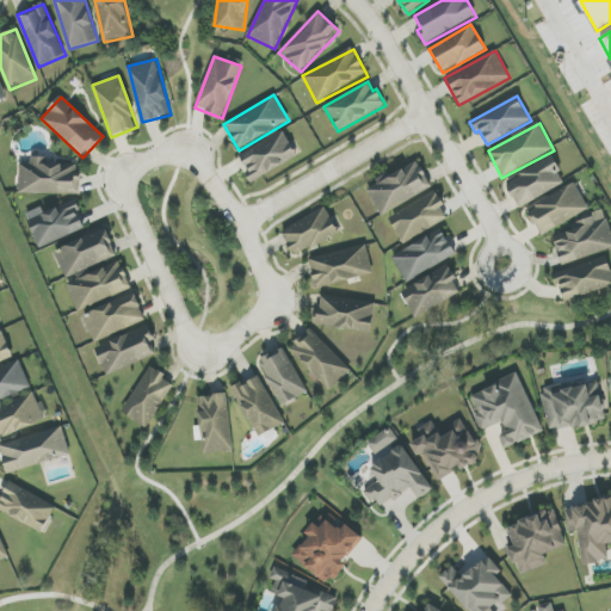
[(239,153),(248,172),(246,172),(250,181),(297,159),(285,131),(239,153)]
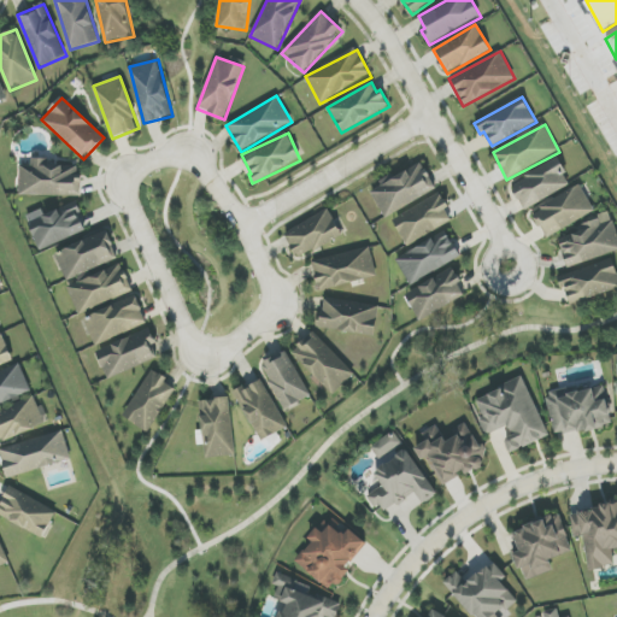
[(523,210),(571,186),(559,159),(510,183),(523,210)]
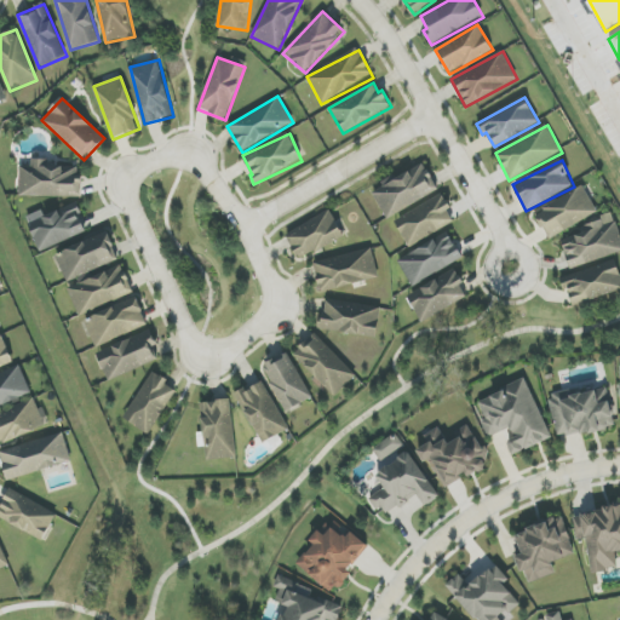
[(19,166),(19,196),(80,199),(81,164),(32,162),(32,167),(19,166)]
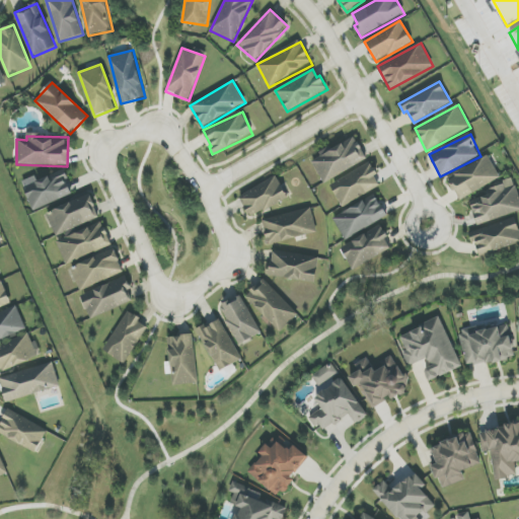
[(324,184),(368,158),(354,136),(311,162),(324,184)]
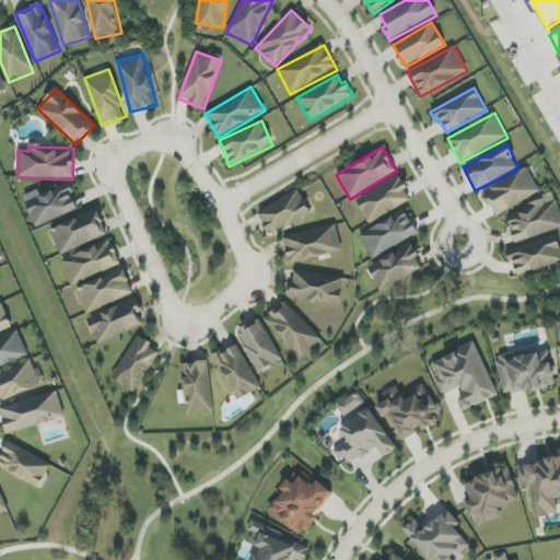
[(483,194),(497,217),(540,191),(526,168),(483,194)]
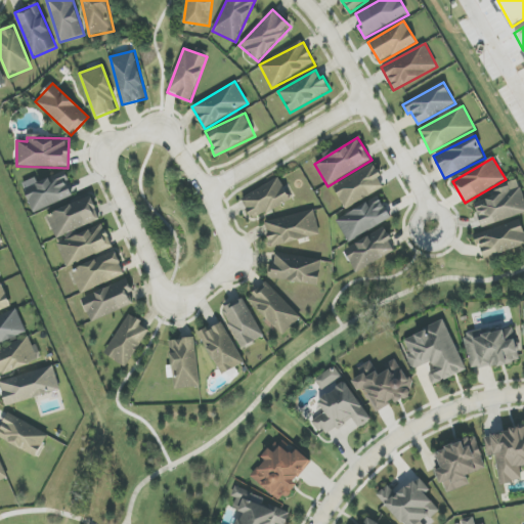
[(334,187),(346,210),(384,187),(379,179),(382,177),(374,164),(334,187)]
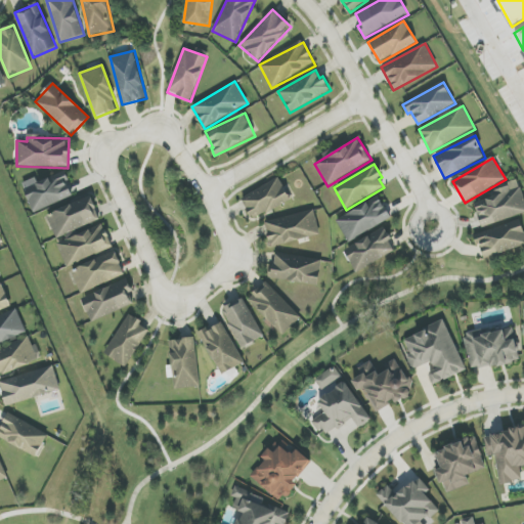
[(34,213),(75,195),(64,172),(38,183),(36,177),(22,183),(34,213)]
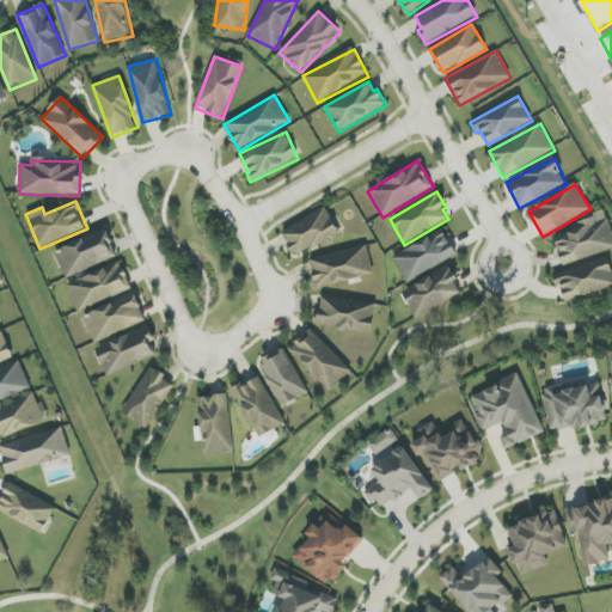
[(295,257),(340,233),(326,208),(282,231),(295,257)]
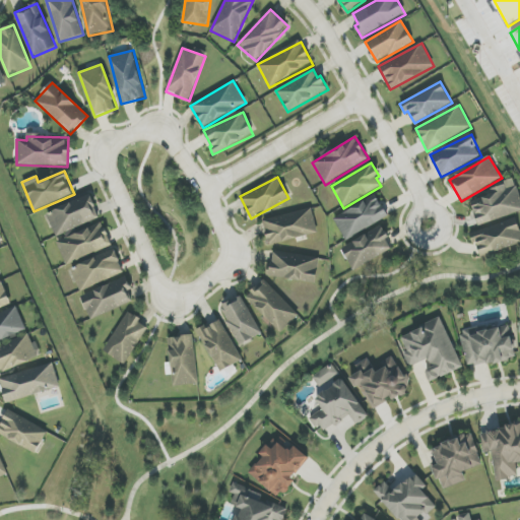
[(478,225),(519,211),(519,195),(515,180),(490,189),(492,195),(471,202),(478,225)]
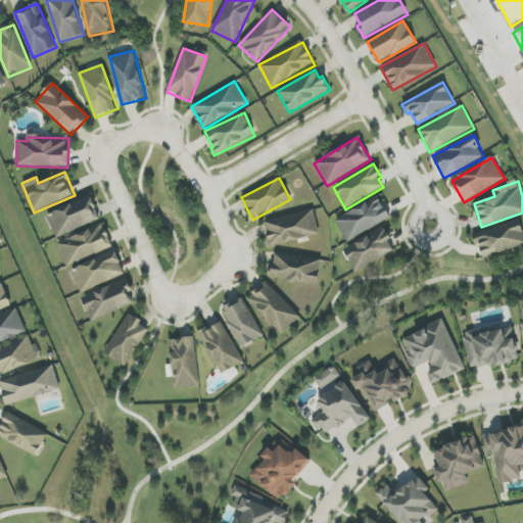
[(101,219),(91,196),(47,215),(56,238),(101,219)]
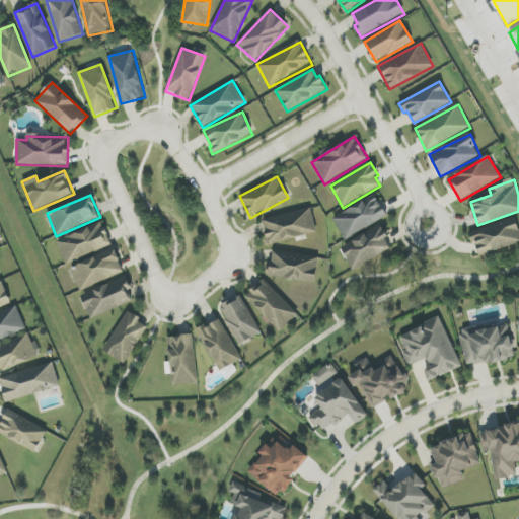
[(332,217),(345,240),(388,218),(376,195),(332,217)]
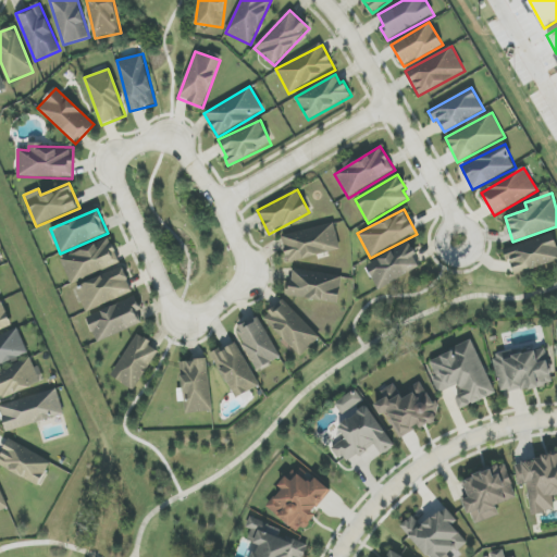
[(341,250),(334,223),(282,236),(288,263),(341,250)]
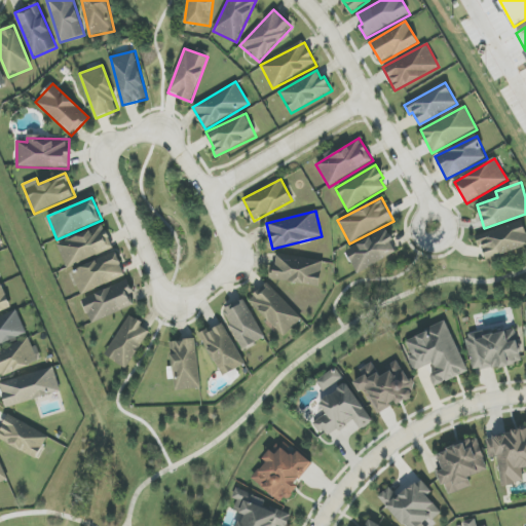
[(477,235),(485,260),(525,246),(525,231),(523,221),(477,235)]
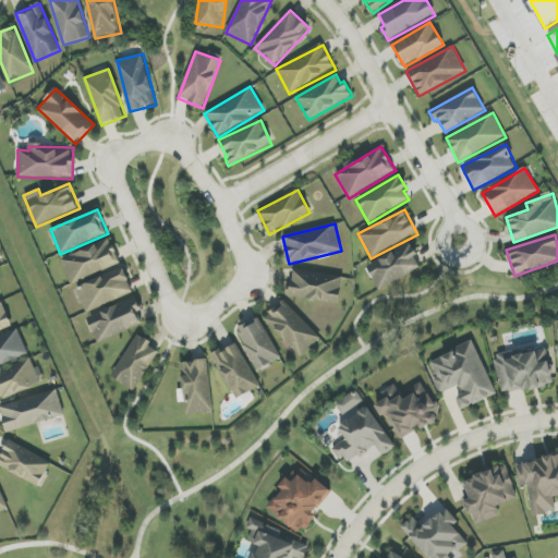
[(121,263),(110,239),(61,259),(72,284),(121,263)]
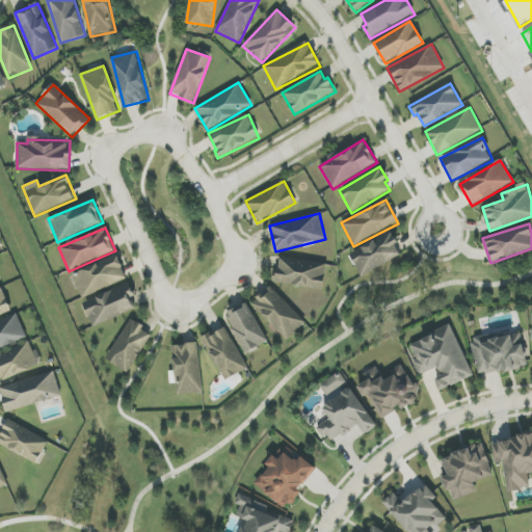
[(401,255),(396,245),(398,243),(391,231),(349,255),(363,276),(401,255)]
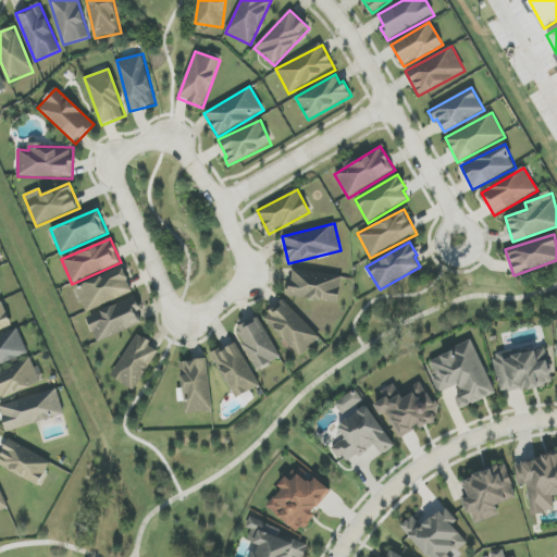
[(133,293),(123,268),(75,287),(86,312),(133,293)]
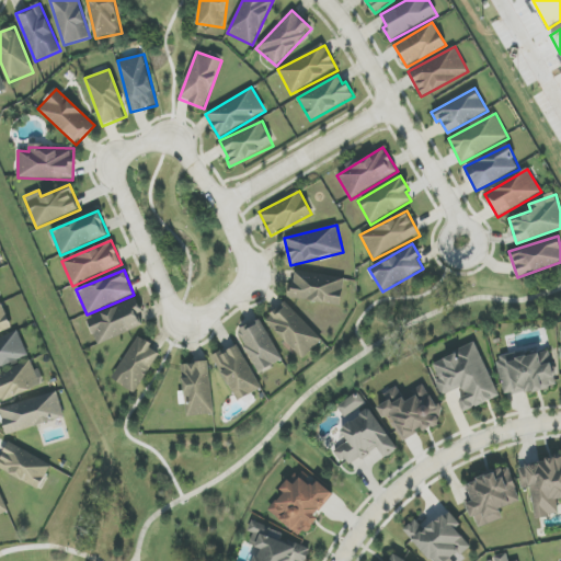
[(345,278),(295,272),(290,298),(342,306),(345,278)]
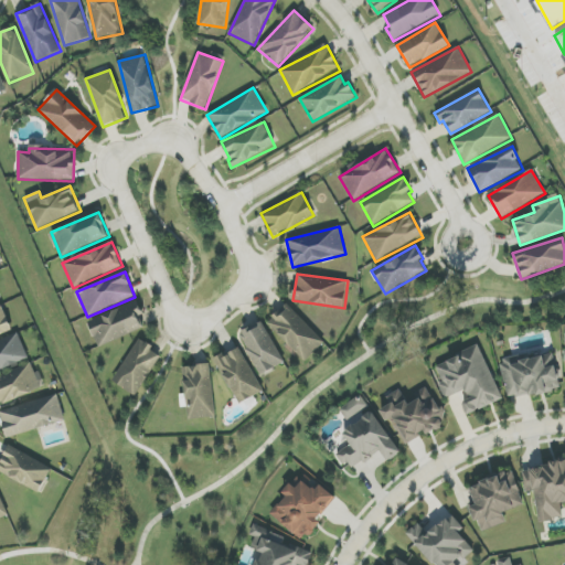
[(144,316),(139,302),(88,320),(97,345),(144,330),(139,317),(144,316)]
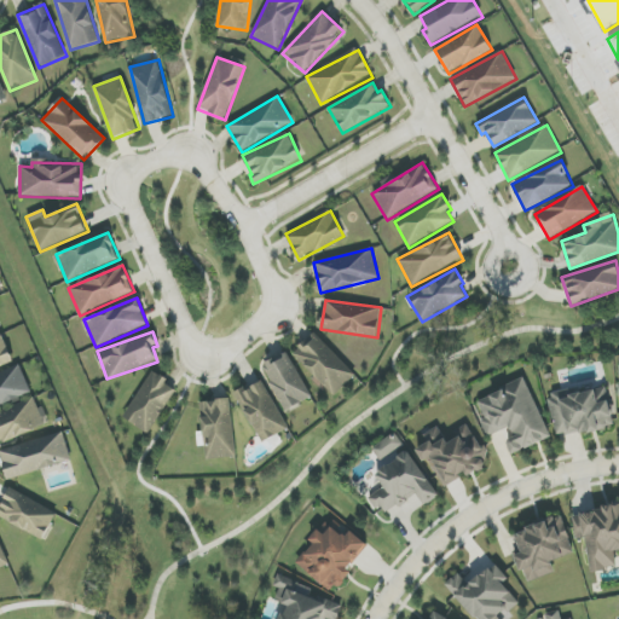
[(356,377),(316,333),(291,354),(323,389),(325,387),(335,397),(356,377)]
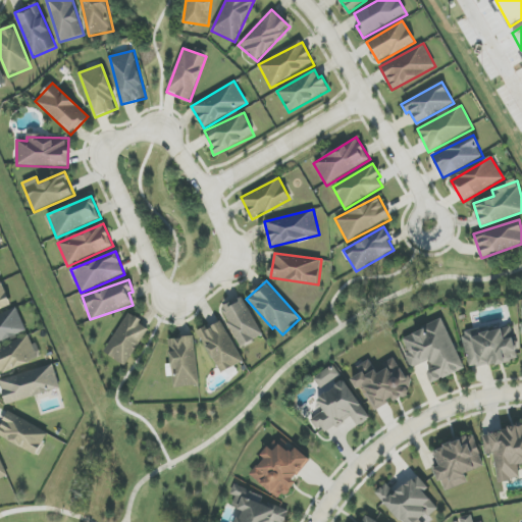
[(0,309),(11,305),(2,281),(0,281),(0,309)]
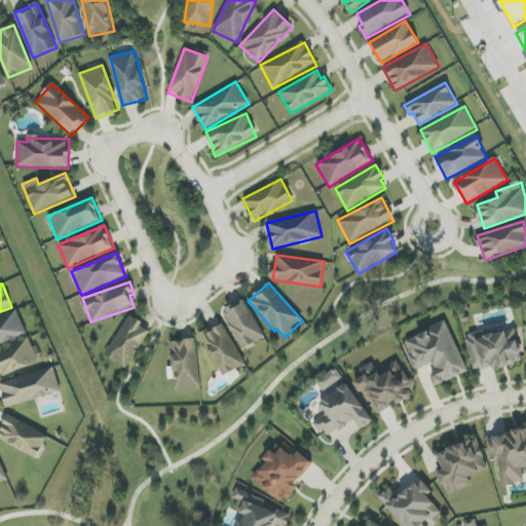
[(242,349),(264,339),(246,300),(223,310),(242,349)]
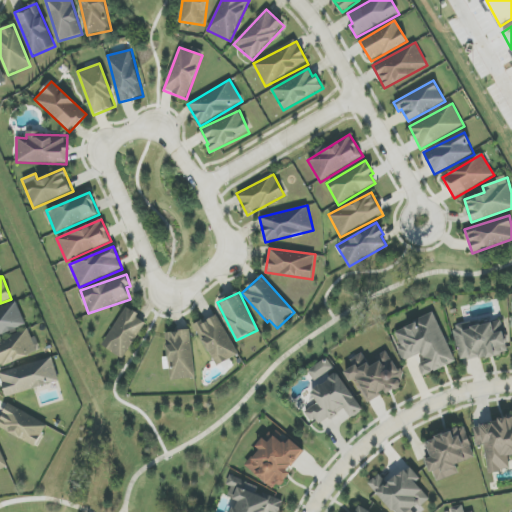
[(0,309),(0,335),(26,327),(18,303),(0,309)]
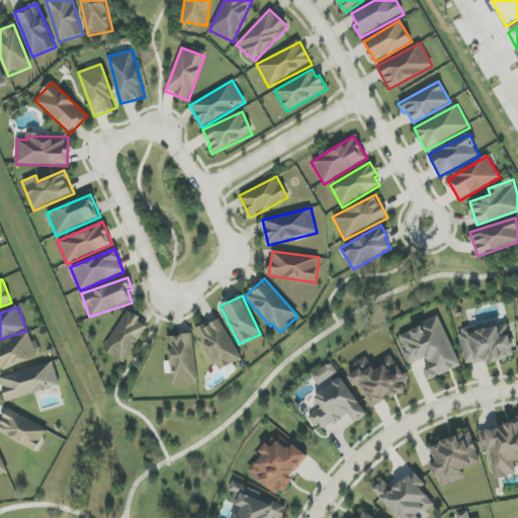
[(125,363),(148,327),(139,322),(142,319),(127,310),(103,350),(125,363)]
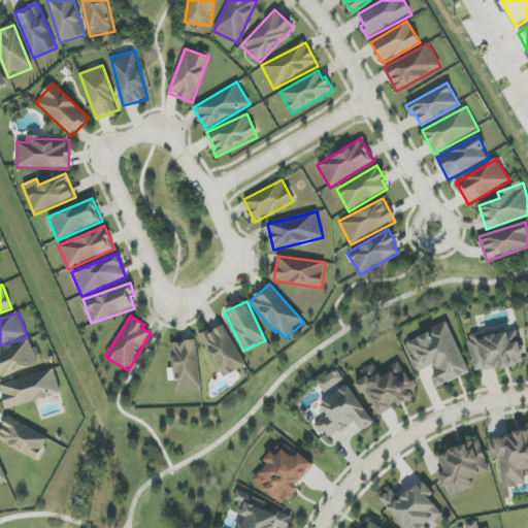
[(245,366),(224,324),(201,336),(223,378),(245,366)]
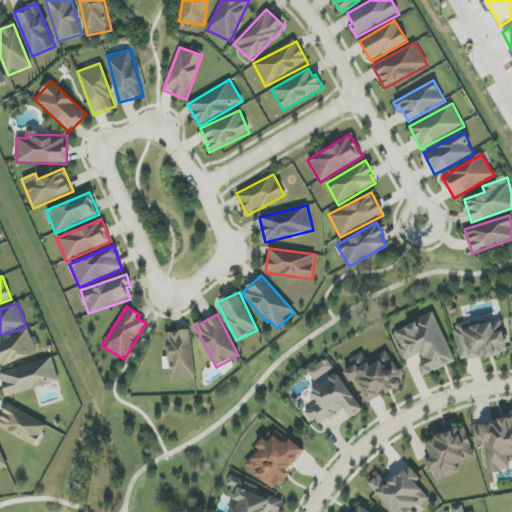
[(455,363),(435,314),(395,331),(401,346),(397,347),(403,362),(422,354),(426,362),(419,365),(424,376),(455,363)]
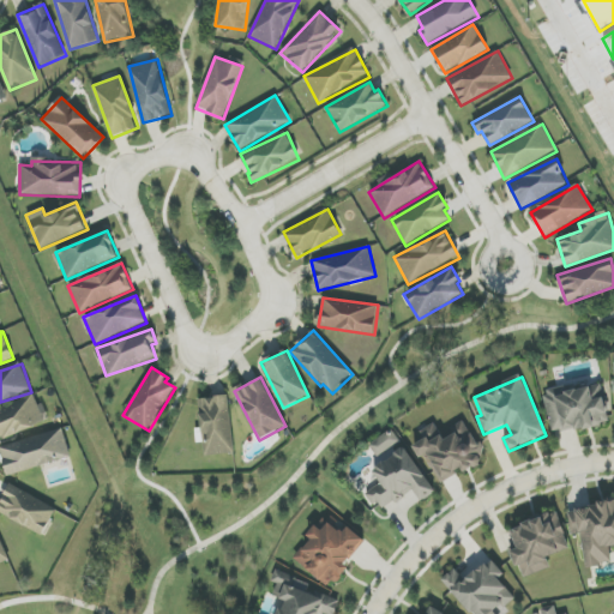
[(554,435),(611,422),(601,384),(571,391),(569,385),(543,391),(554,435)]
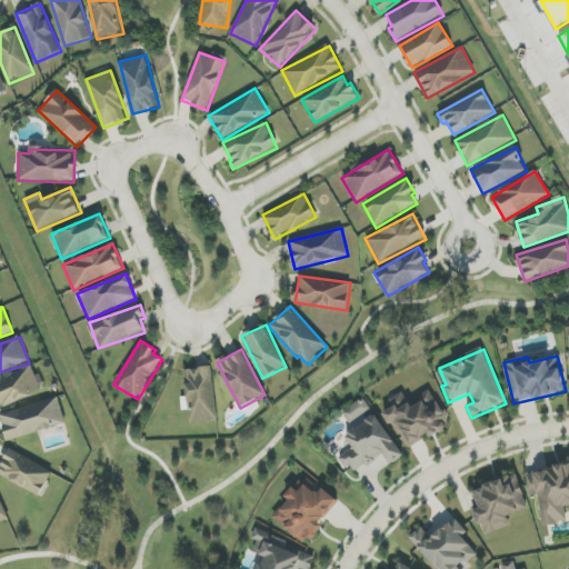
[(0,407),(46,390),(39,373),(35,376),(31,367),(0,378),(0,407)]
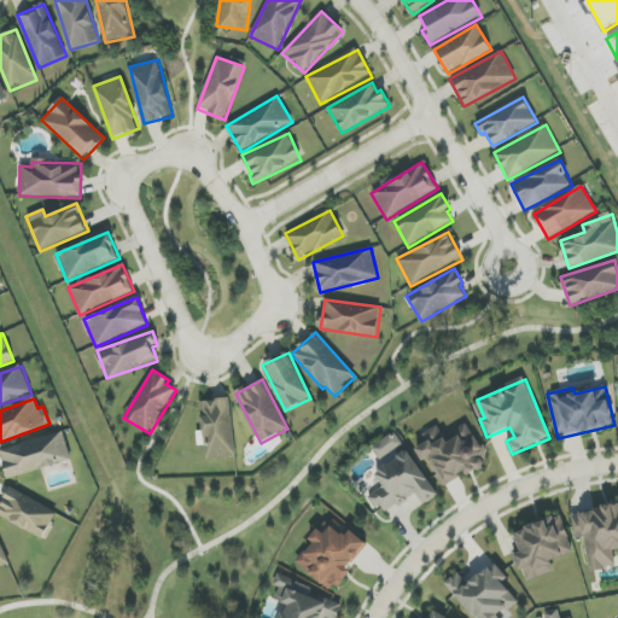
[(237,455),(228,398),(199,402),(208,459),(237,455)]
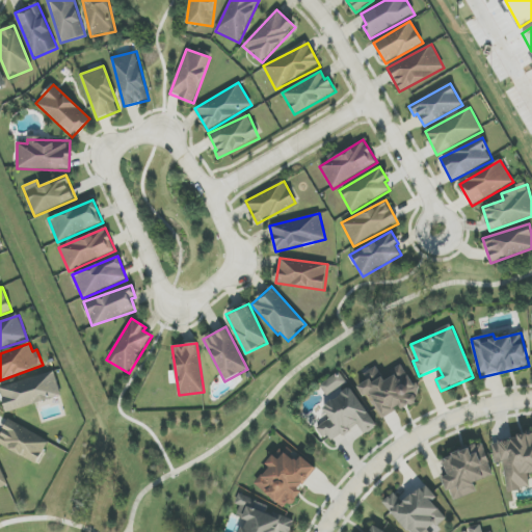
[(382,420),(418,400),(414,393),(418,391),(404,367),(382,378),(376,367),(364,374),(368,381),(357,387),(365,398),(370,396),(382,420)]
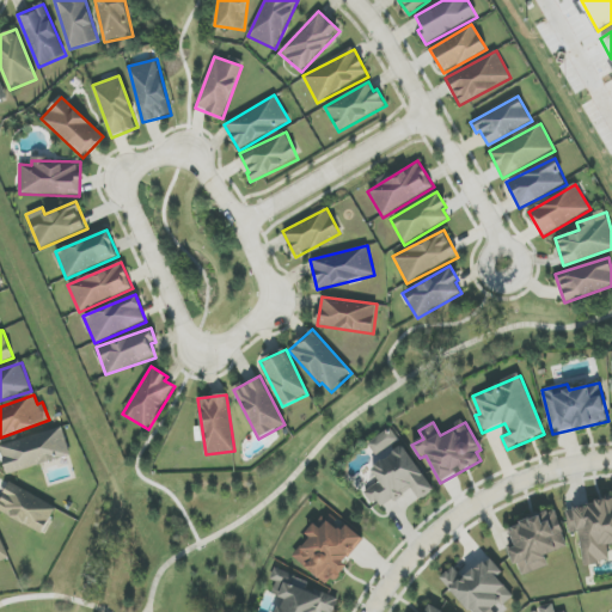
[(377,457),(399,440),(390,428),(368,445),(377,457)]
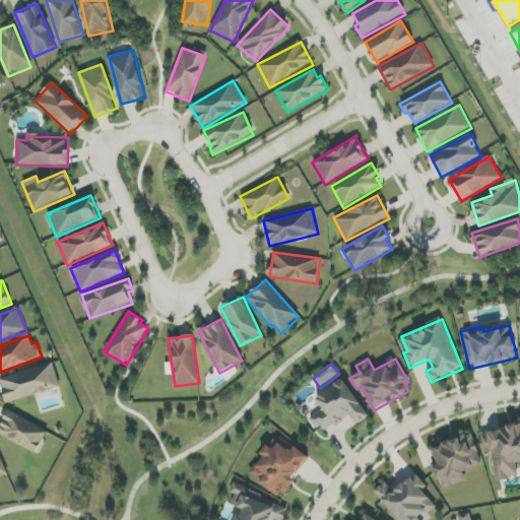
[(0,378),(0,380),(5,402),(60,389),(54,365),(0,378)]
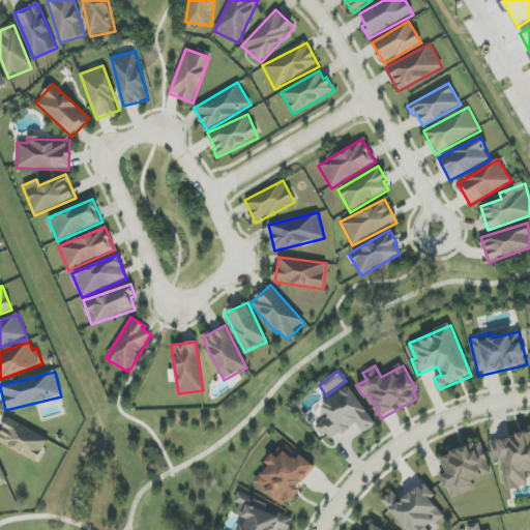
[(376,424),(349,386),(321,406),(329,417),(317,425),(328,442),(353,425),(360,436),(376,424)]
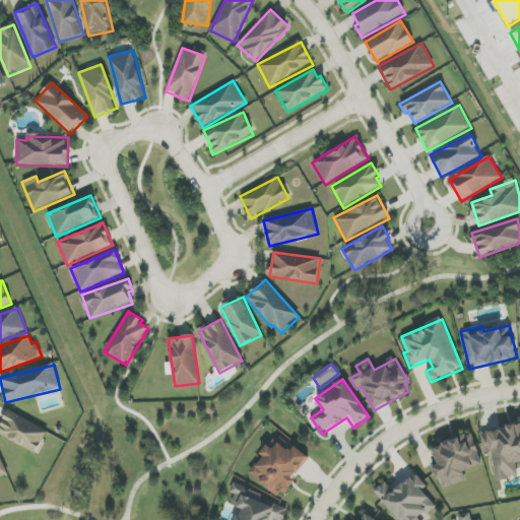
[(0,423),(0,434),(37,454),(49,432),(7,409),(0,423)]
